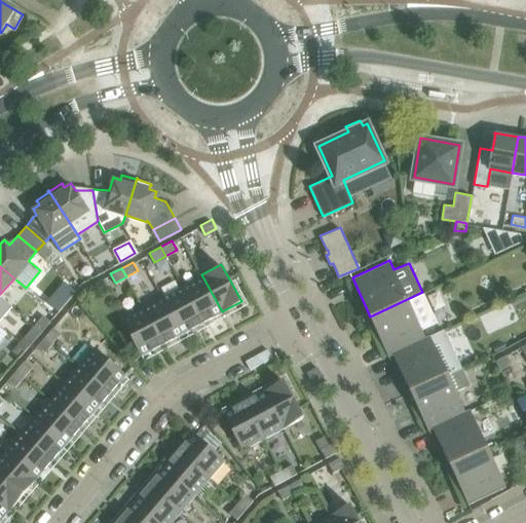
[(202,323),(222,311),(201,274),(182,286),(202,323)]
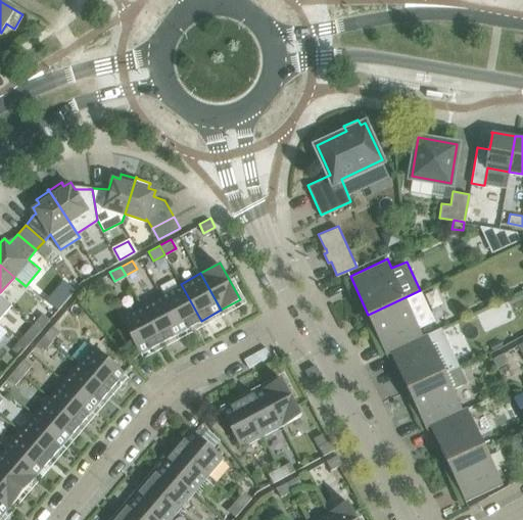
[(67,278),(58,289),(66,297),(77,285),(67,278)]
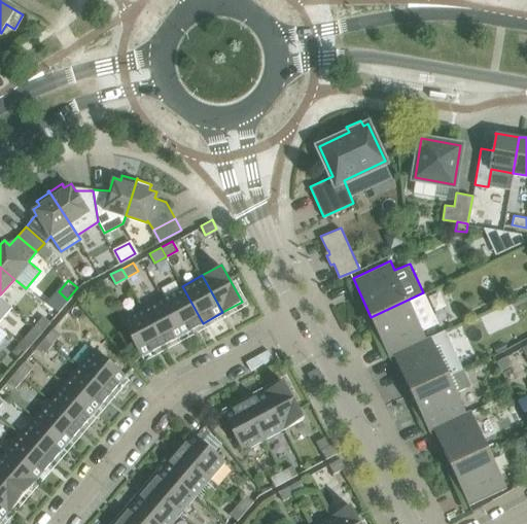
[(182,286),(163,297),(182,334),(203,323),(182,286)]
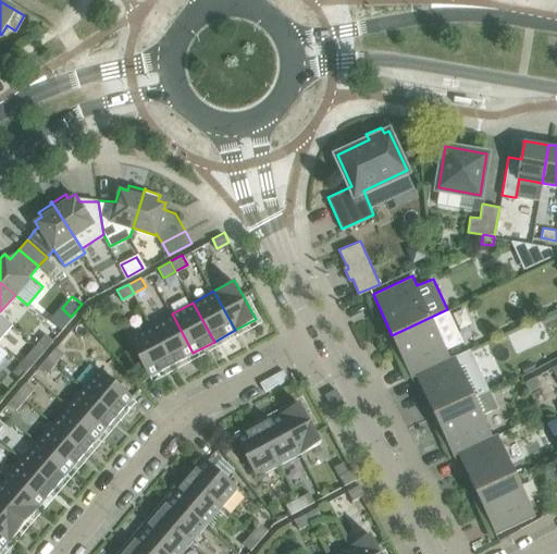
[(447,309),(392,335),(411,376),(411,377),(416,374),(416,373),(450,357),(446,348),(463,341),(448,309),(447,309)]
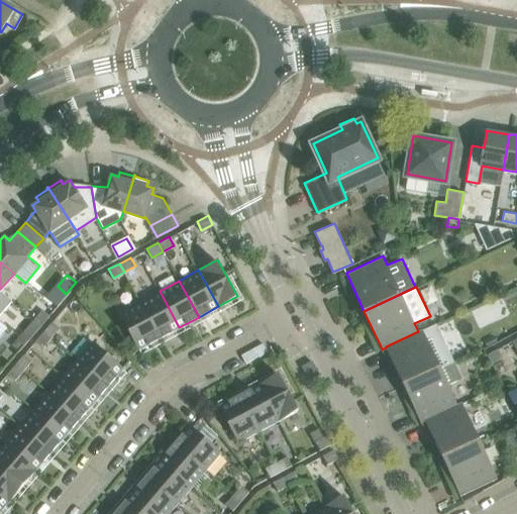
[(0,313),(11,300),(0,290),(0,313)]
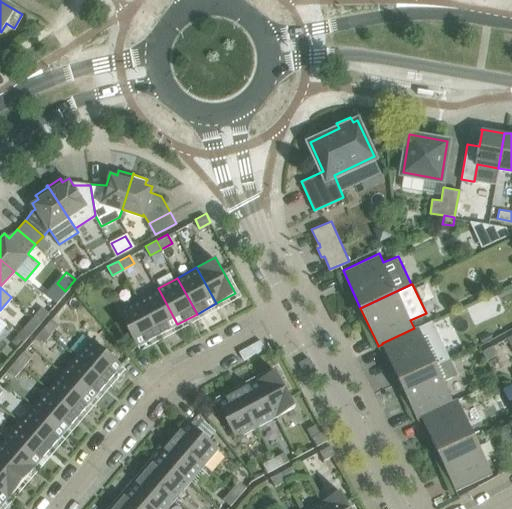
[(158,334),(177,324),(158,288),(139,299),(158,334)]
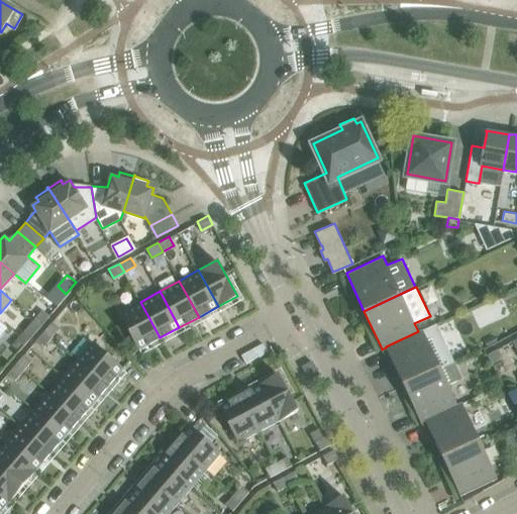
[(501,296),(492,301),(496,309),(505,305),(501,296)]
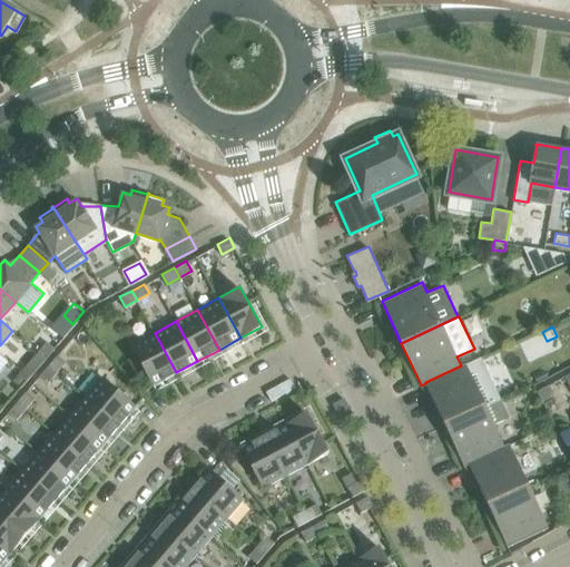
[(176,372),(155,333),(131,345),(133,348),(134,346),(153,382),(151,383),(153,385),(176,372)]
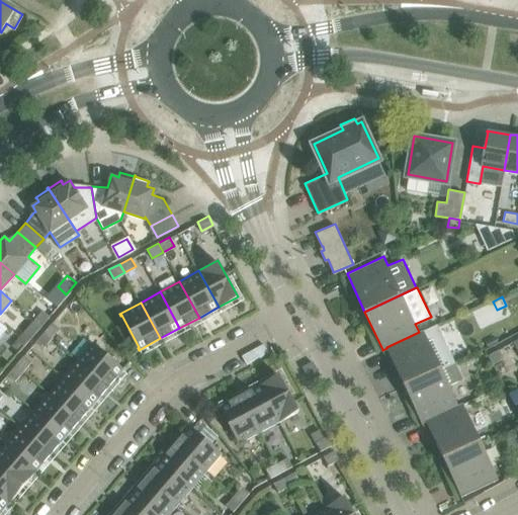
[(33,320),(40,326),(50,315),(42,309),(33,320)]
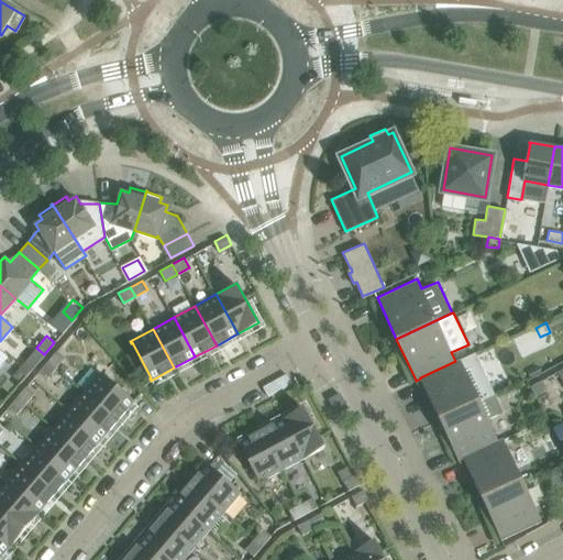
[(36,348),(21,365),(29,372),(44,354),(36,348)]
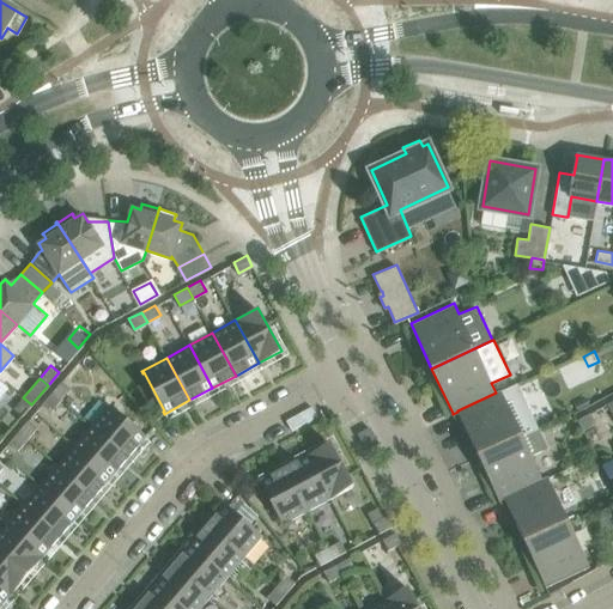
[(61,381),(52,391),(61,400),(71,388),(61,381)]
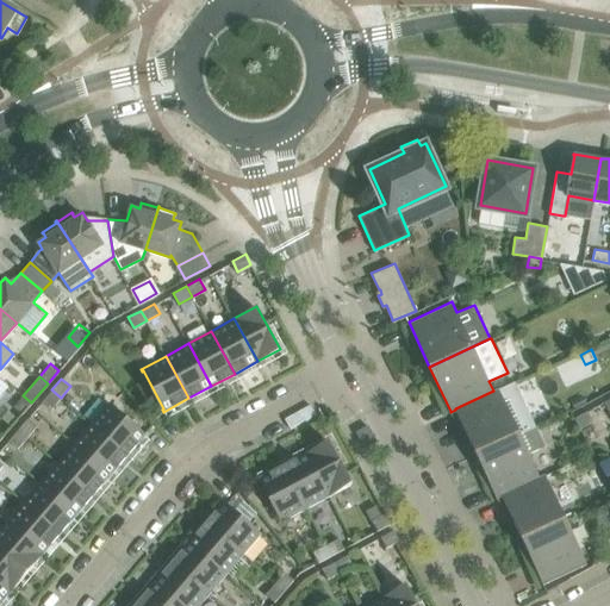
[(493,391),(455,408),(455,410),(475,453),(536,425),(515,380),(493,391)]
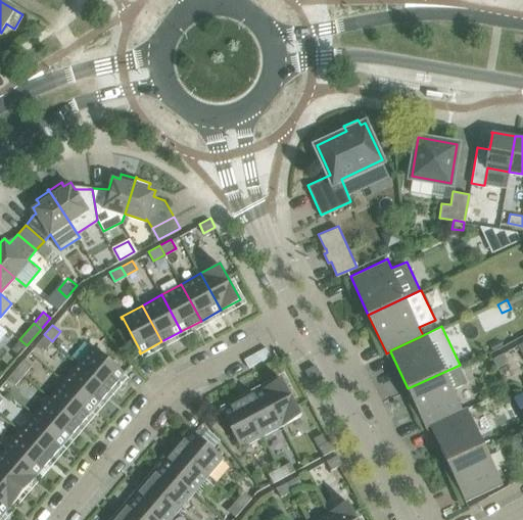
[(52,341),(44,334),(36,343),(44,350),(52,341)]
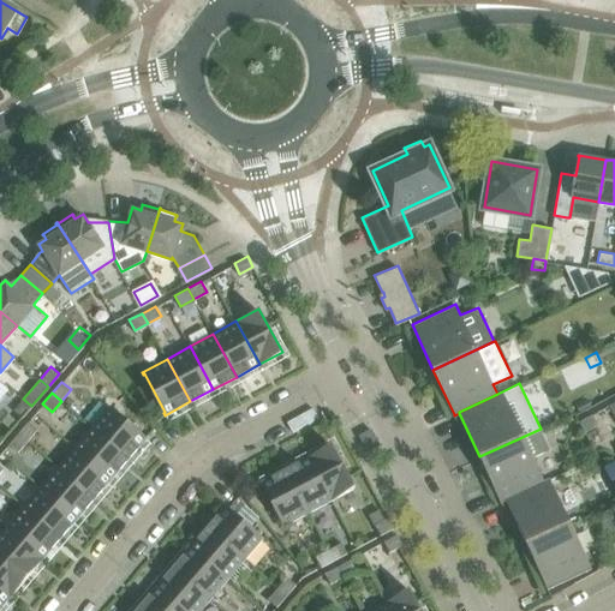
[(18,405),(17,411),(22,415),(30,406),(23,399),(18,405)]
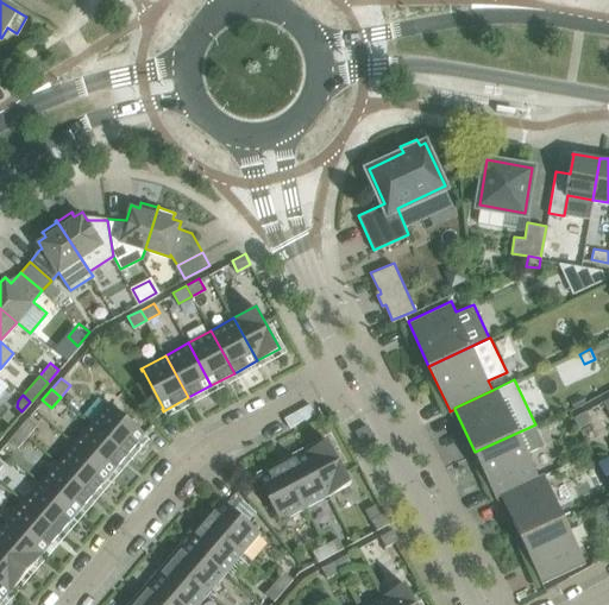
[(145,433),(143,432),(110,404),(111,403),(108,401),(90,422),(127,454),(145,433)]
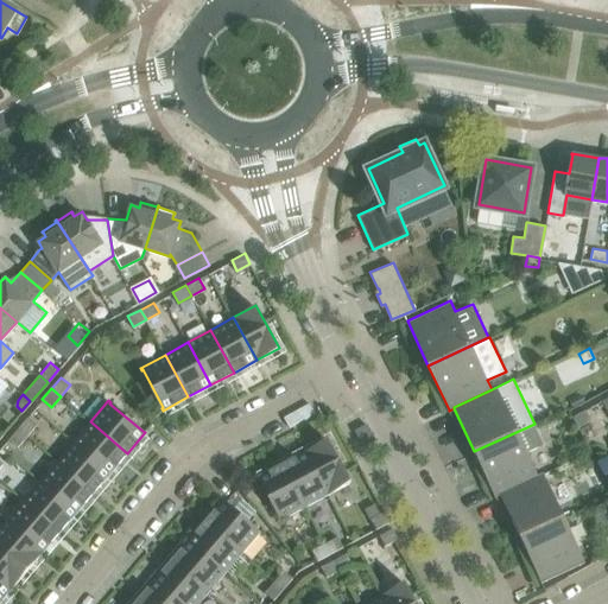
[(568,408),(558,414),(567,430),(576,425),(568,408)]
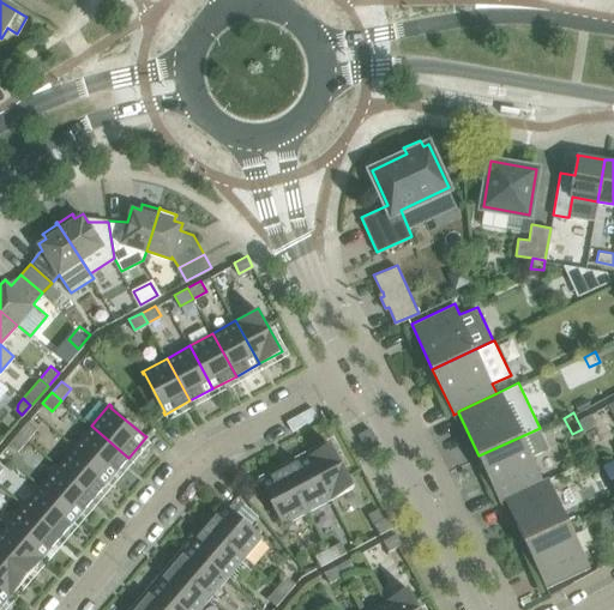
[(583,430),(596,423),(591,412),(578,420),(583,430)]
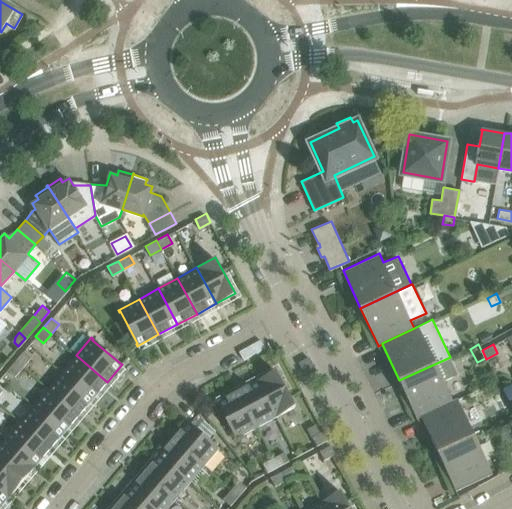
[(23,351),(15,360),(23,366),(31,357),(23,351)]
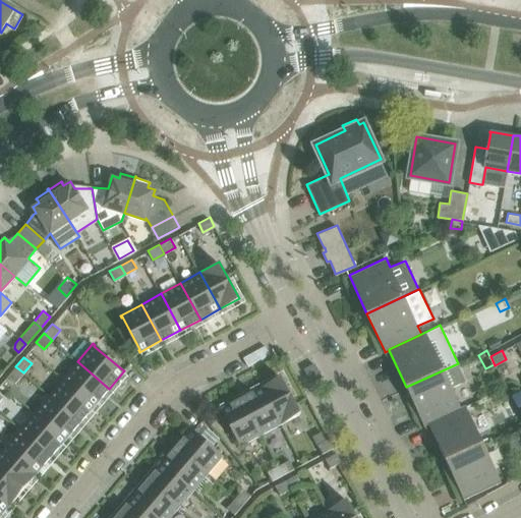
[(95,405),(109,389),(77,361),(63,379),(95,405)]
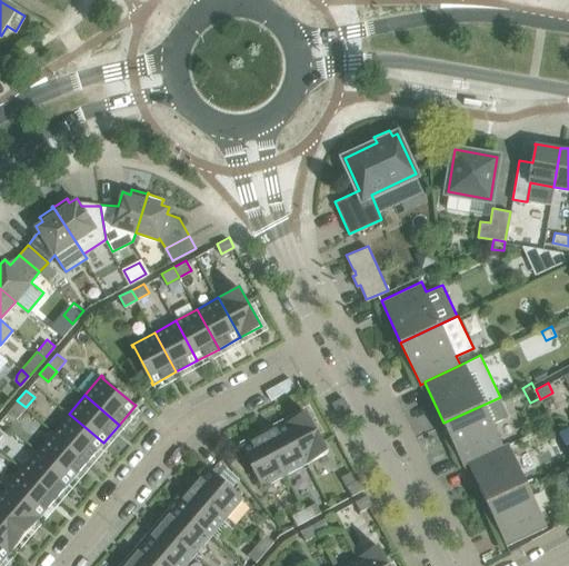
[(500,397),(443,423),(463,465),(468,463),(468,462),(503,445),(502,444),(492,423),(508,415),(500,397)]
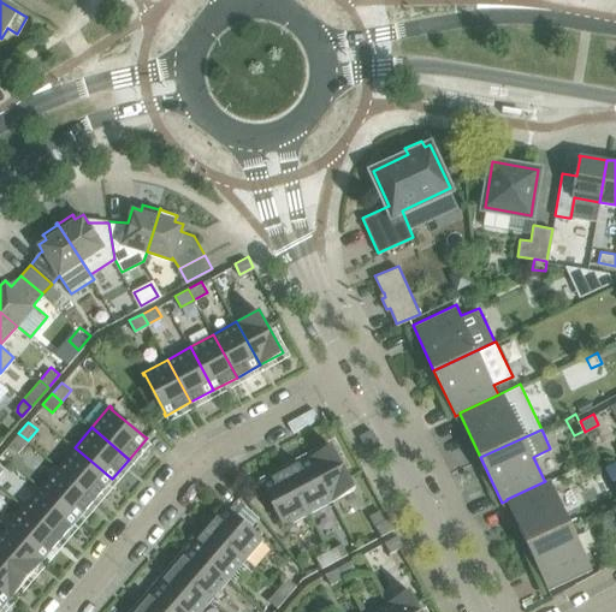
[(28,440),(18,433),(9,444),(18,451),(28,440)]
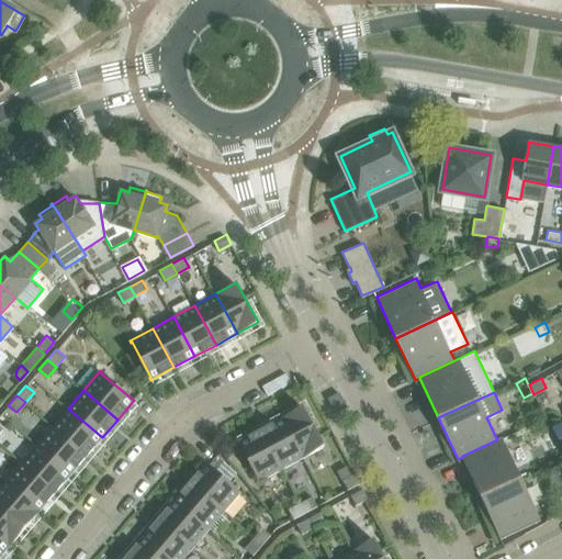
[(303,405),(282,416),(303,456),(324,445),(303,405)]
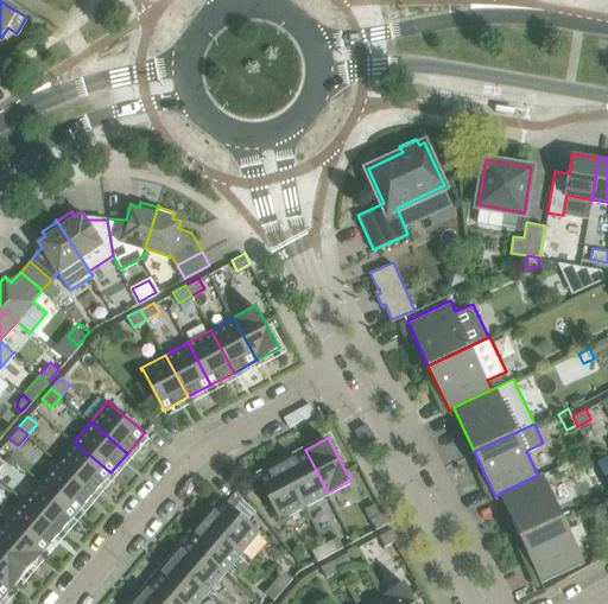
[(111,472),(74,442),(57,461),(94,493),(111,472)]
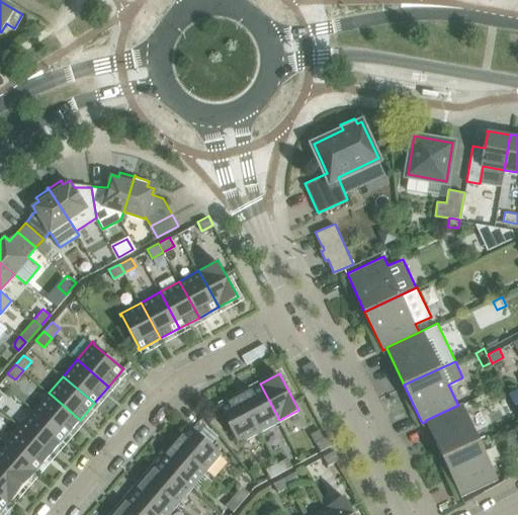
[(260,383),(240,395),(260,431),(279,420),(260,383)]
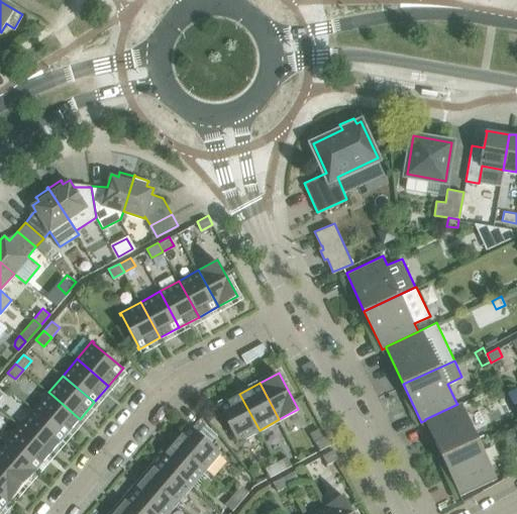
[(502,385),(495,389),(500,398),(507,395),(502,385)]
